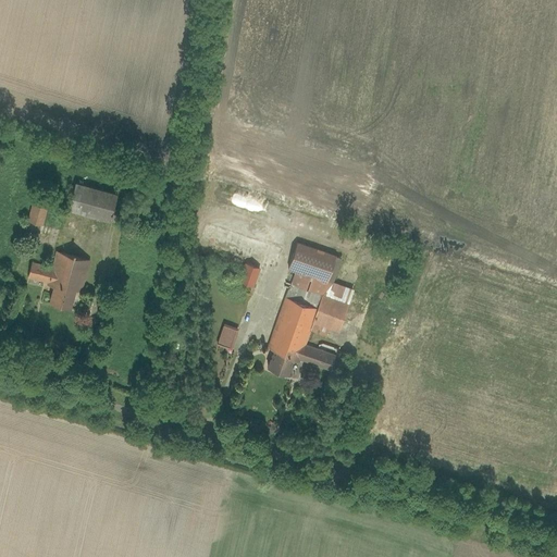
[(118,192),(73,180),(64,208),(109,221),(118,192)]
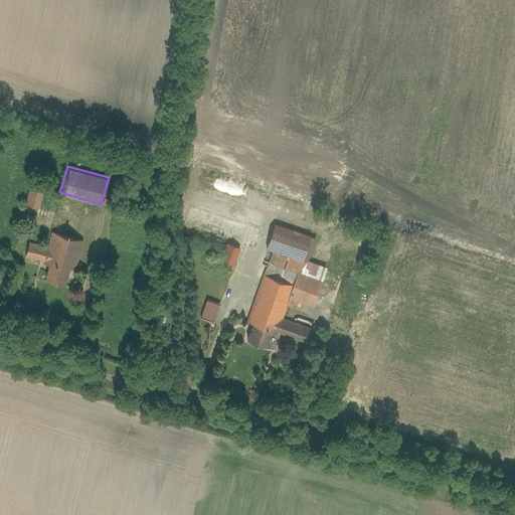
[(28,187),(24,203),(38,208),(43,191),(28,187)]
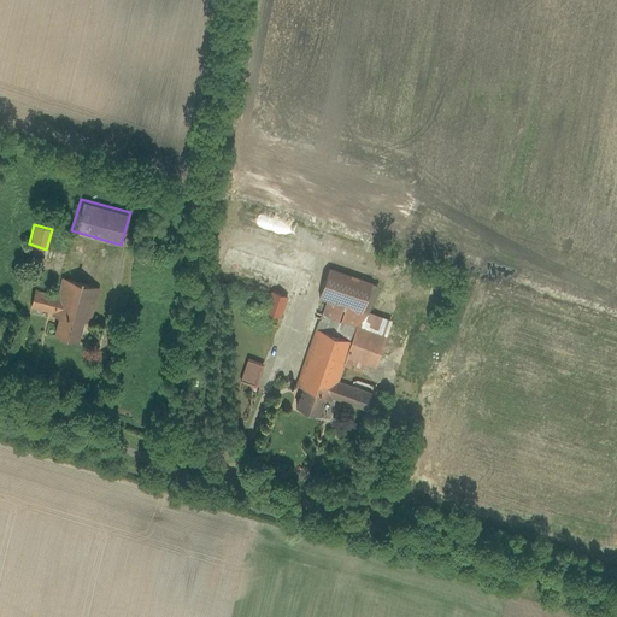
[(317,413),(324,395),(365,410),(371,392),(338,380),(342,365),(362,371),(364,364),(376,368),(393,321),(363,310),(374,281),(328,265),(316,299),(325,303),(289,403),(317,413)]
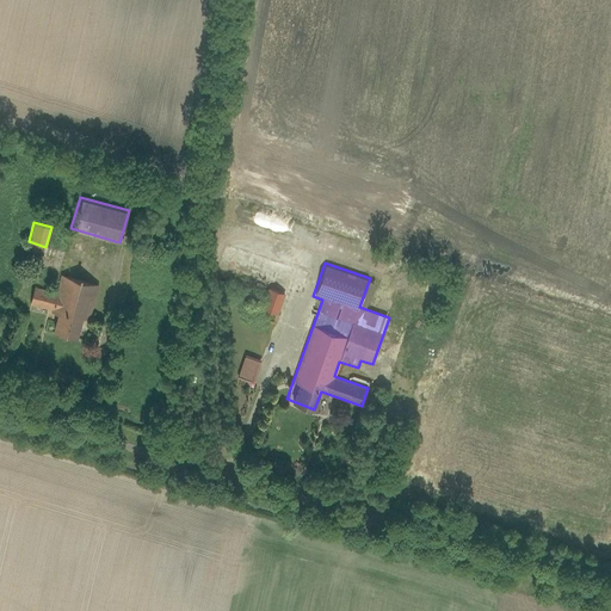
[(60,275),(55,291),(34,285),(29,306),(48,310),(45,319),(54,321),(51,329),(76,337),(82,318),(90,320),(98,285),(60,275)]
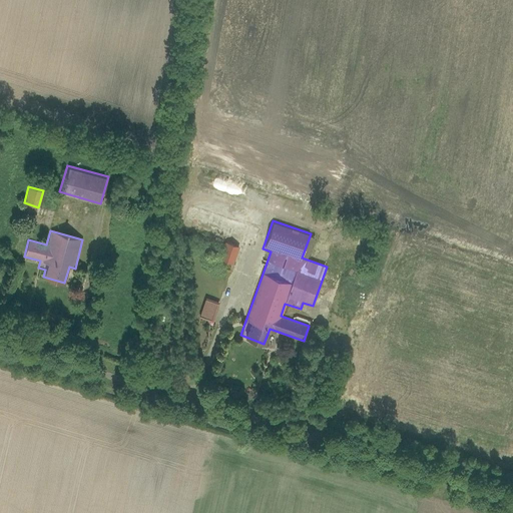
[(225,241),(218,259),(234,265),(241,247),(225,241)]
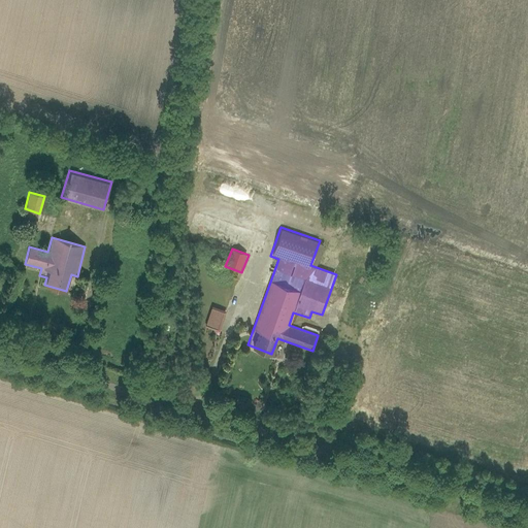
[(216,330),(223,311),(207,305),(200,325),(216,330)]
